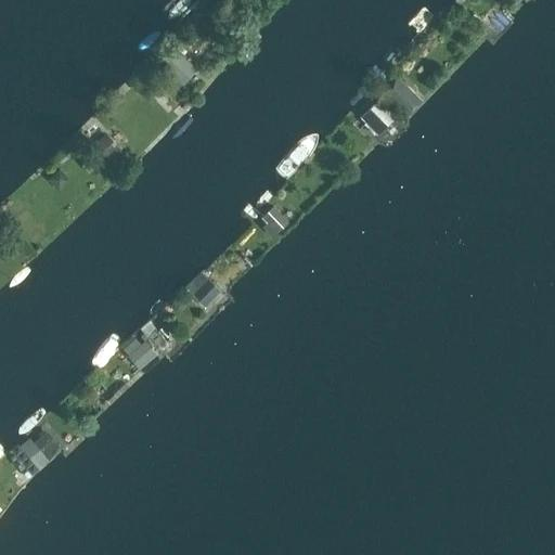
[(378,99),(361,116),(378,133),(396,116),(378,99)]
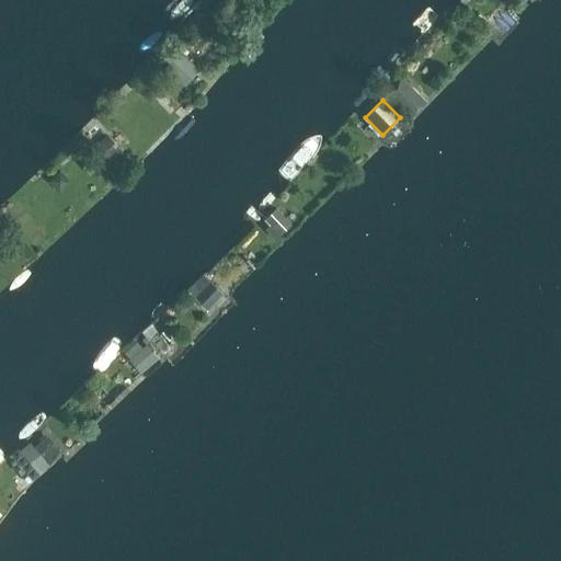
[(105,138),(93,149),(106,162),(117,151),(105,138)]
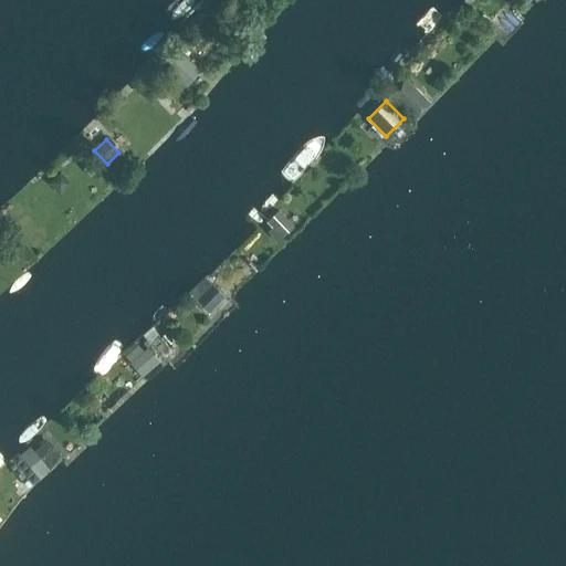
[(94,159),(84,168),(91,176),(101,167),(94,159)]
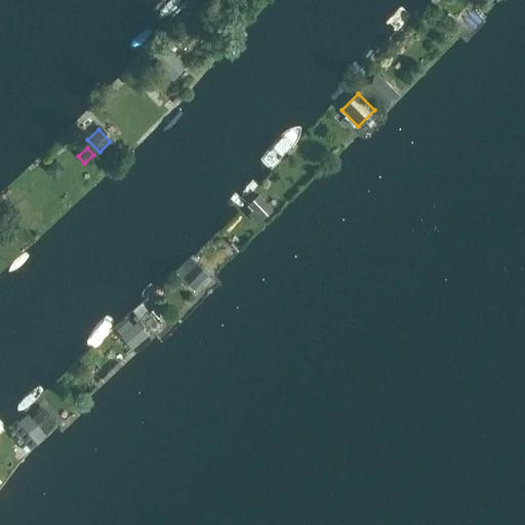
[(107,151),(101,157),(107,163),(113,157),(107,151)]
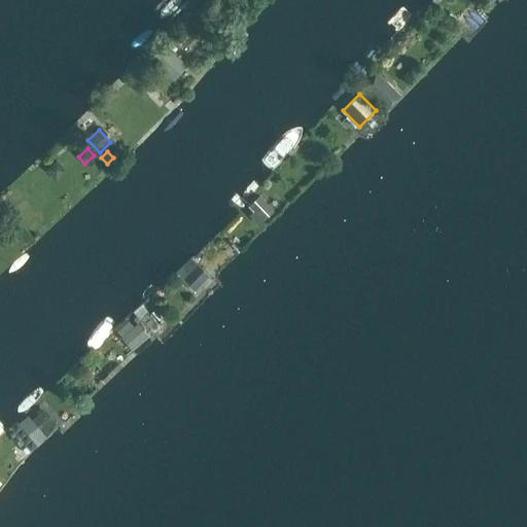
[(259,195),(249,205),(253,210),(249,215),(258,224),(274,209),(259,195)]
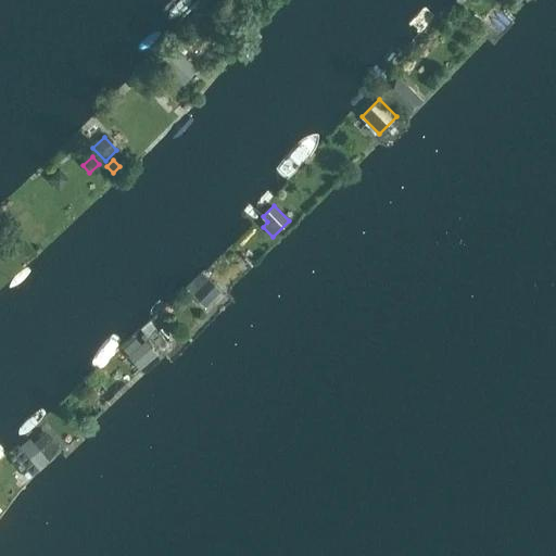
[(202,272),(186,287),(205,306),(220,290),(209,277),(202,272)]
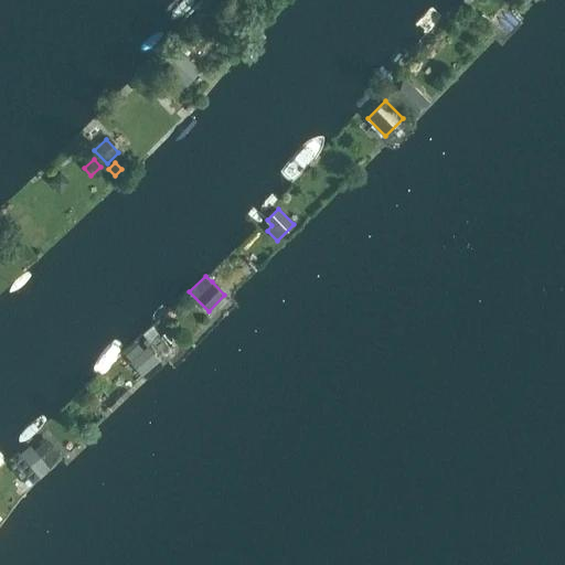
[(159,333),(151,341),(160,351),(168,344),(159,333)]
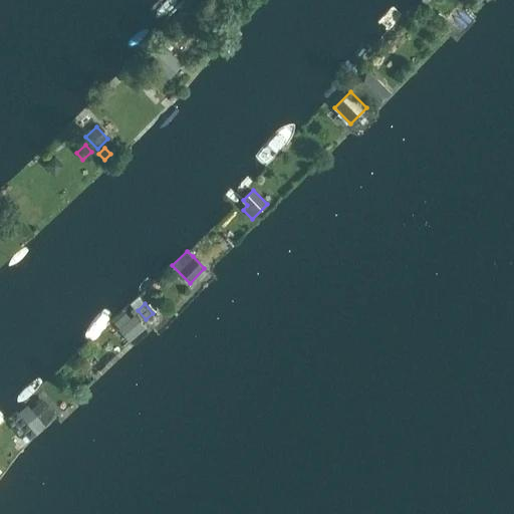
[(27,405),(18,413),(36,434),(45,426),(42,423),(55,413),(44,400),(42,402),(39,399),(35,402),(37,404),(31,410),(27,405)]
